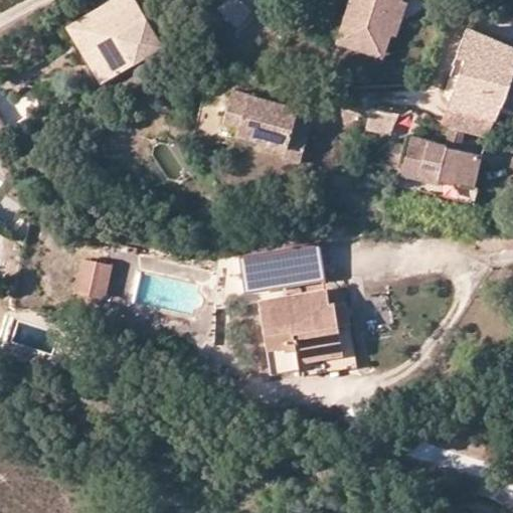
[(132,63),(161,46),(135,0),(112,0),(67,25),(102,86),(135,67),(132,63)]
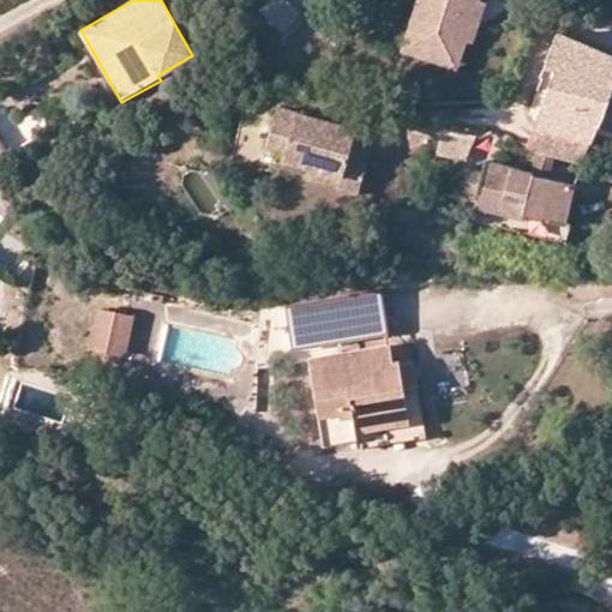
[(282,0),(263,0),(253,9),(276,31),(295,13),(282,0)]
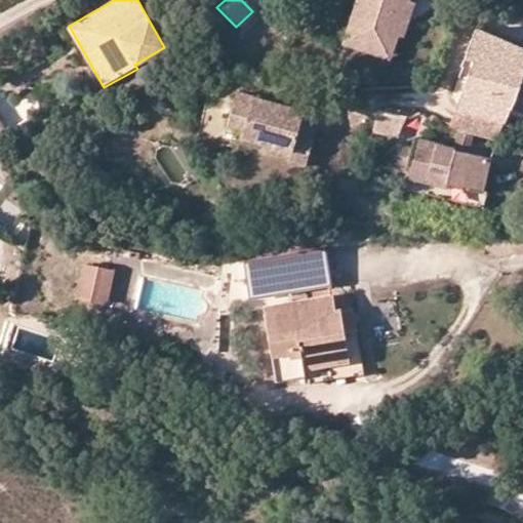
[(353,0),(340,42),(352,45),(365,0),(353,0)]
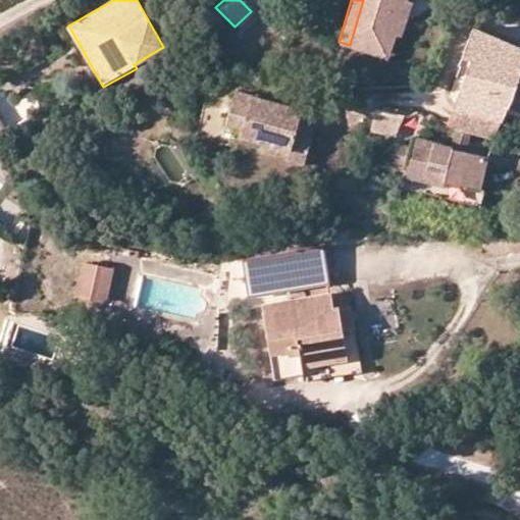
[(363,0),(350,45),(387,57),(391,55),(393,44),(398,46),(411,0),(363,0)]
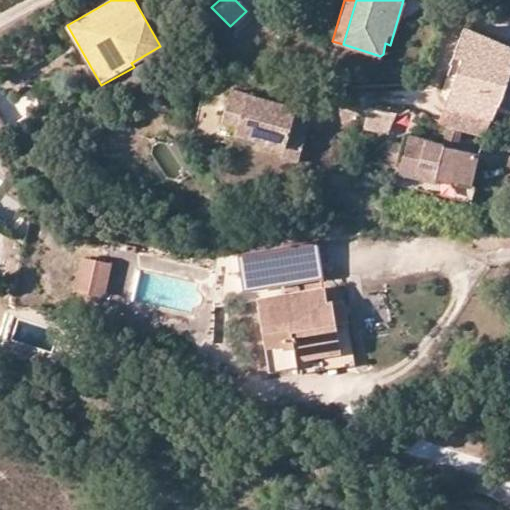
[(455,62),(435,121),(483,131),(487,120),(509,127),(509,42),(460,23),(446,59),(455,62)]
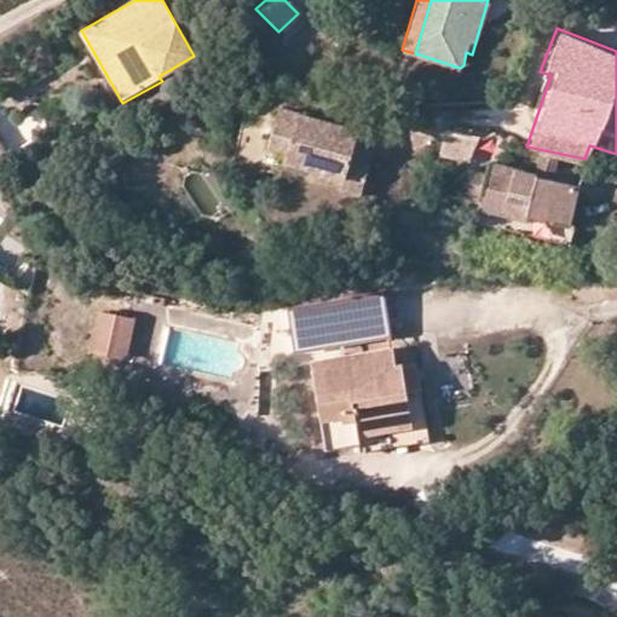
[(367,156),(372,138),(352,133),(355,126),(275,105),(265,143),(284,148),(282,157),(340,173),(338,185),(358,190),(367,156)]
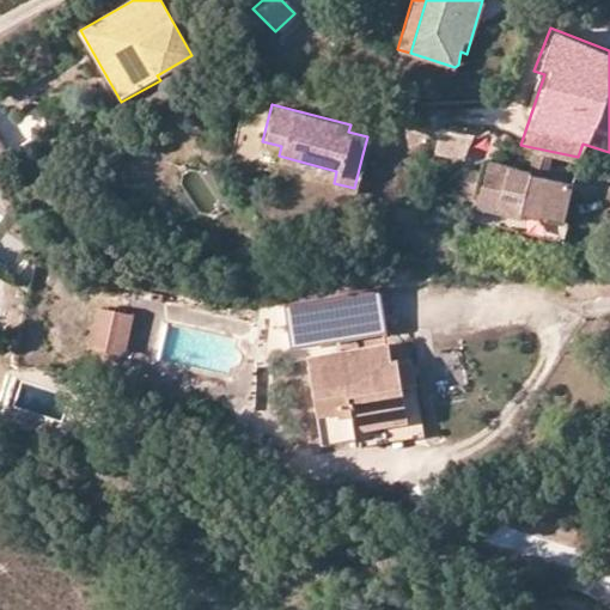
[(447,193),(479,201),(566,221),(574,184),(489,164),(488,172),(481,170),(453,164),(447,193)]
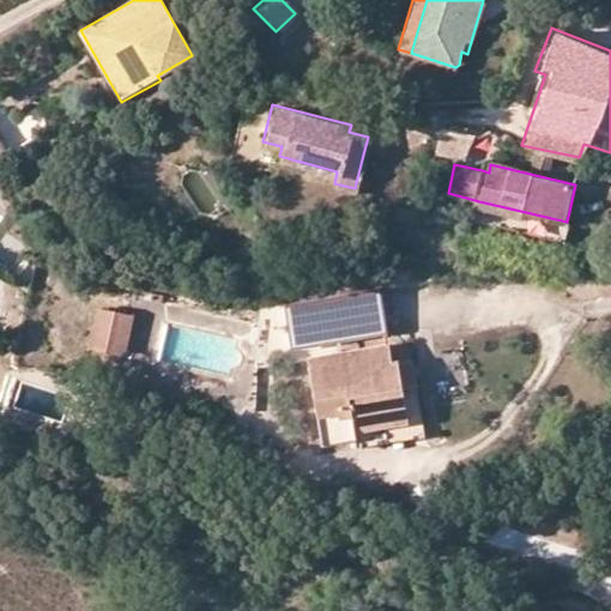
[(567,222),(479,201),(477,221),(561,242),(567,222)]
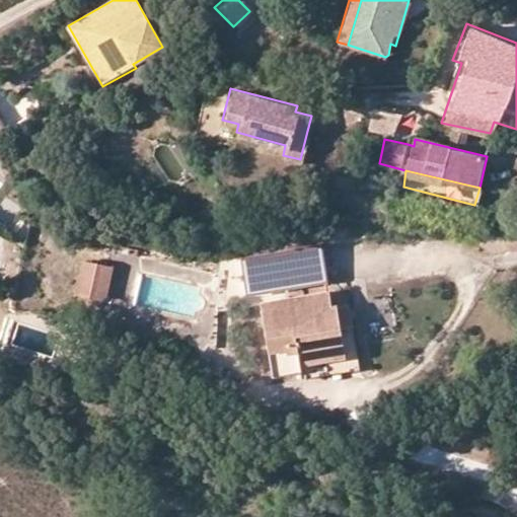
[(241,260),(247,299),(262,296),(328,287),(321,247),(241,260)]
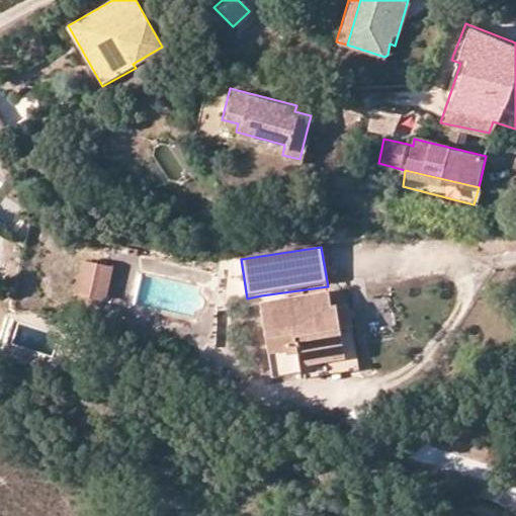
[(111,266),(83,260),(76,291),(105,297),(111,266)]
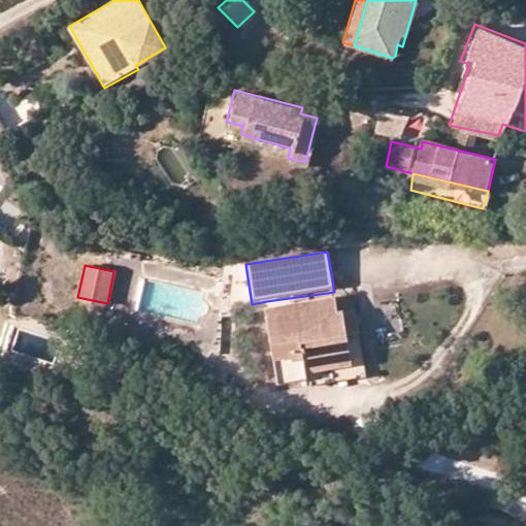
[(335,302),(334,292),(266,301),(266,311),(294,307),(314,305),(335,302)]
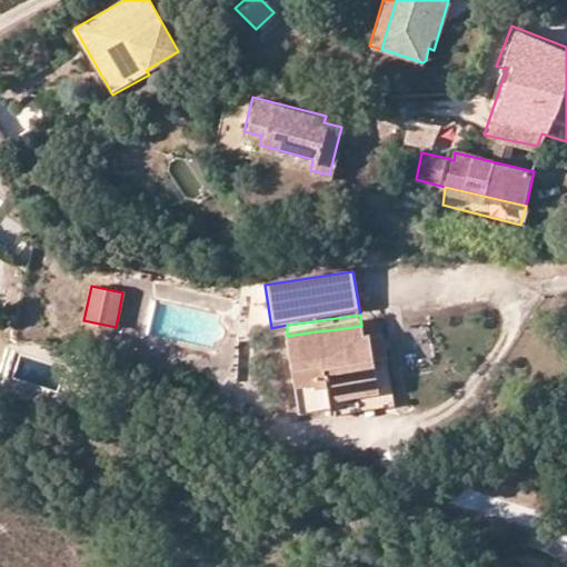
[(369,326),(361,326),(338,329),(339,344),(318,346),(317,331),(287,336),(296,411),(330,407),(328,396),(377,388),(370,337),(369,326)]
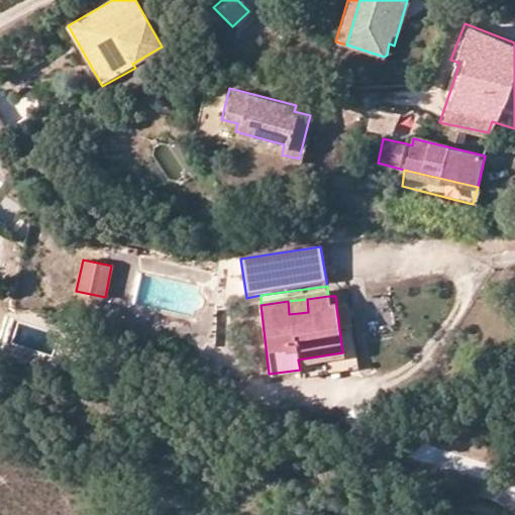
[(307,299),(288,301),(289,314),(308,312),(307,299)]
